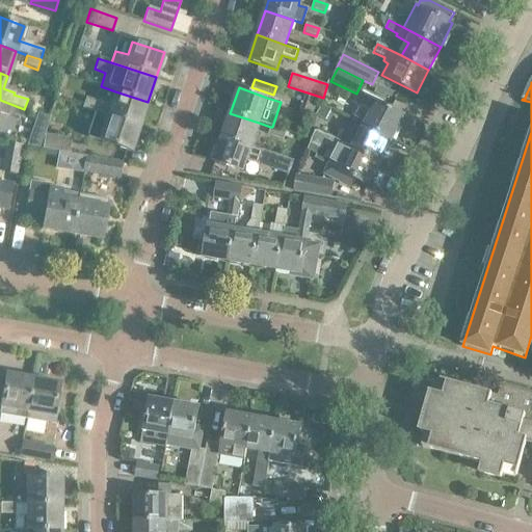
[(111,103),(101,100),(100,102),(87,98),(84,108),(107,116),(139,127),(148,102),(115,91),(111,103)]
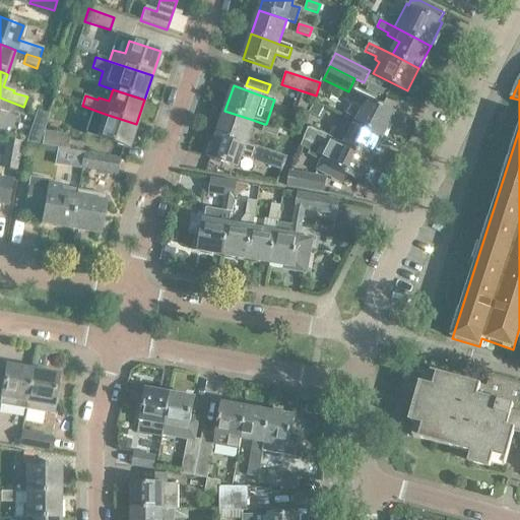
[(395,114),(352,91),(347,101),(354,105),(347,118),(356,123),(383,136),(395,114)]
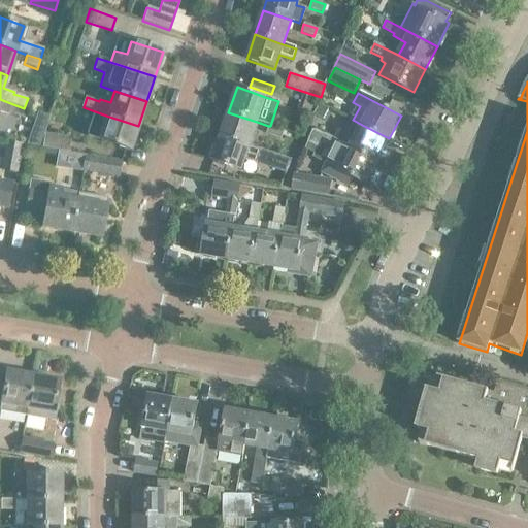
[(24,108),(0,99),(0,112),(7,116),(8,112),(21,118),(24,108)]
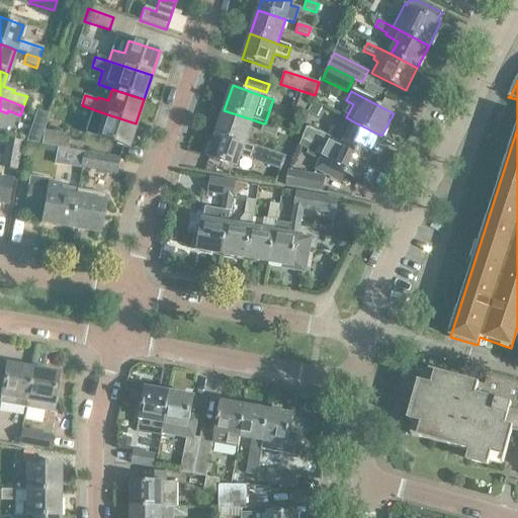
[(36,110),(32,120),(44,124),(48,114),(36,110)]
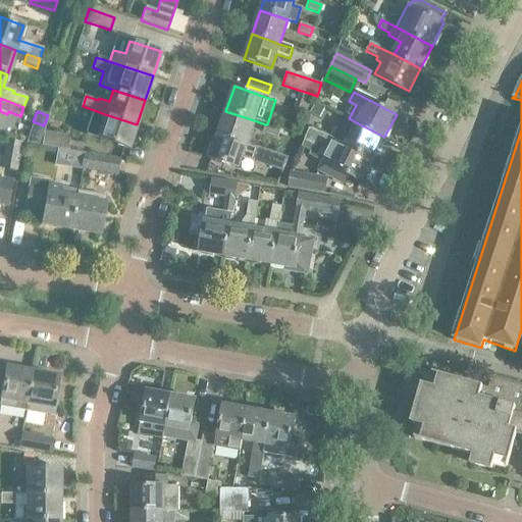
[(254,120),(225,111),(217,135),(246,145),(254,120)]
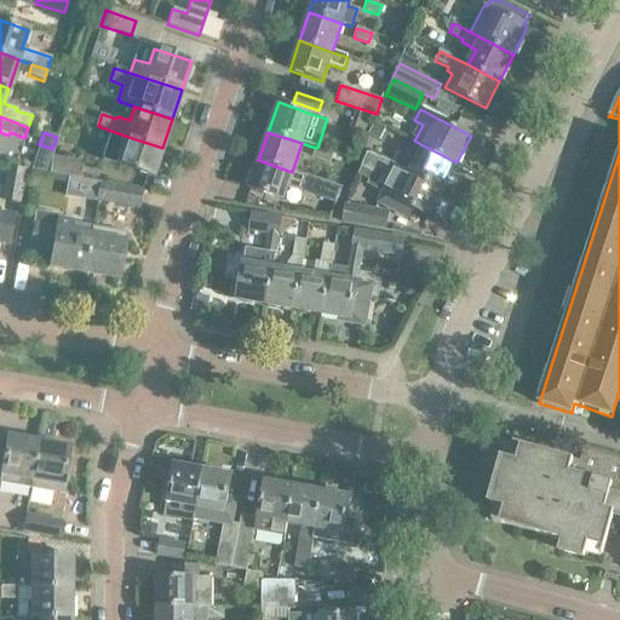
[(153,177),(162,148),(125,136),(115,165),(153,177)]
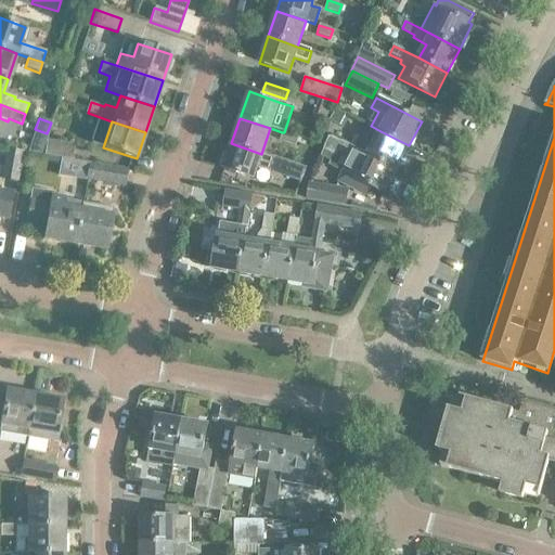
[(381,131),(369,155),(396,169),(409,145),(381,131)]
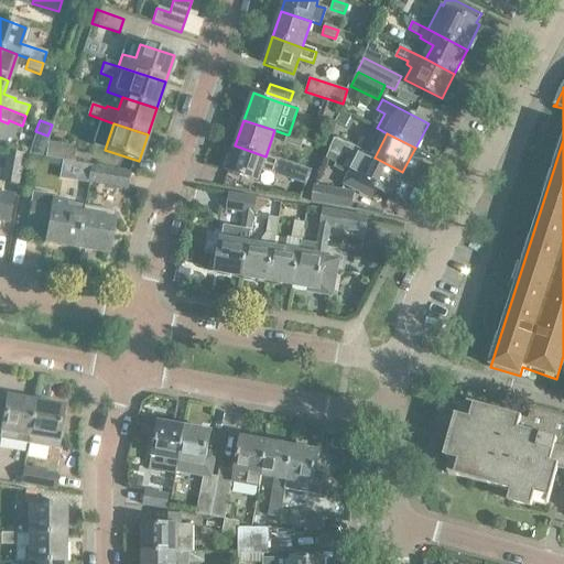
[(284,143),(300,149),(303,140),(286,134),(284,143)]
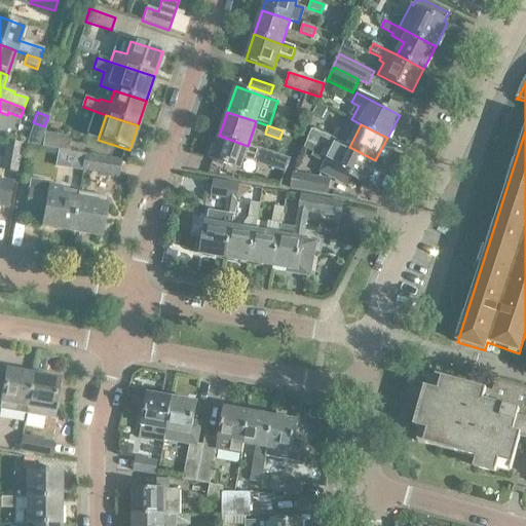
[(312,130),(307,142),(318,148),(321,143),(335,150),(327,164),(323,173),(328,175),(346,185),(350,178),(363,184),(375,160),(349,147),(326,135),(326,136),(315,130),(312,130)]
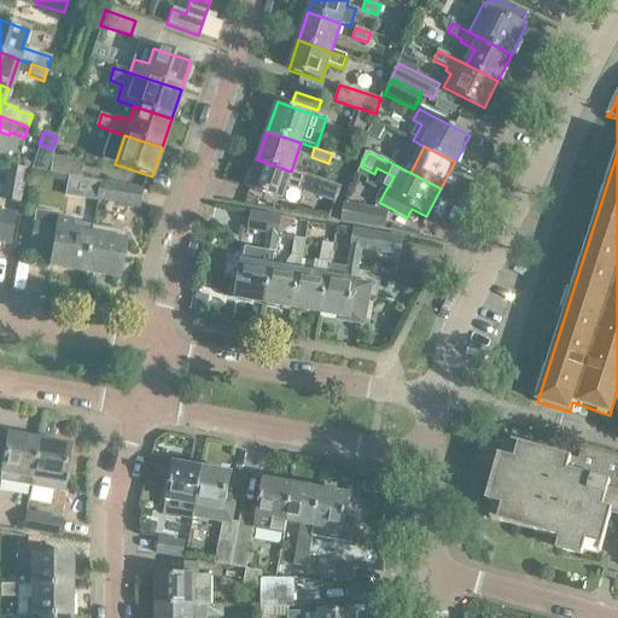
[(50,175),(81,181),(85,163),(52,158),(50,175)]
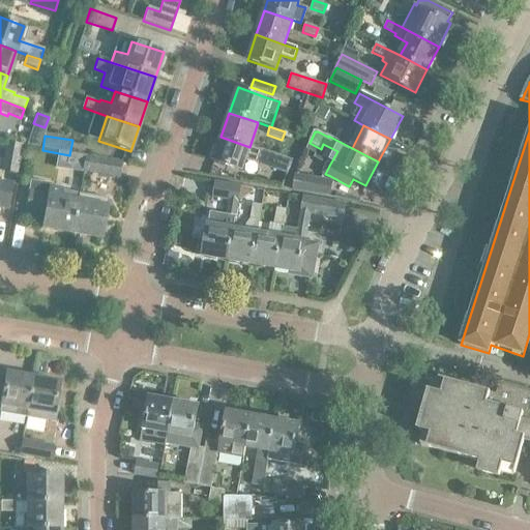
[(261,150),(249,147),(221,137),(212,162),(241,172),(244,160),(257,165),(258,159),(261,150)]
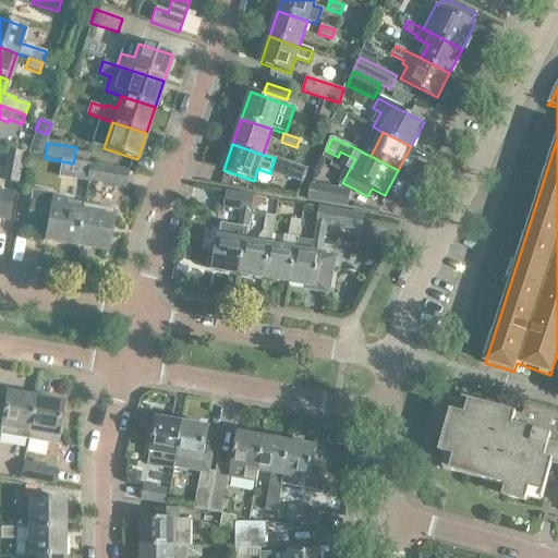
[(7,150),(1,180),(16,182),(22,153),(7,150)]
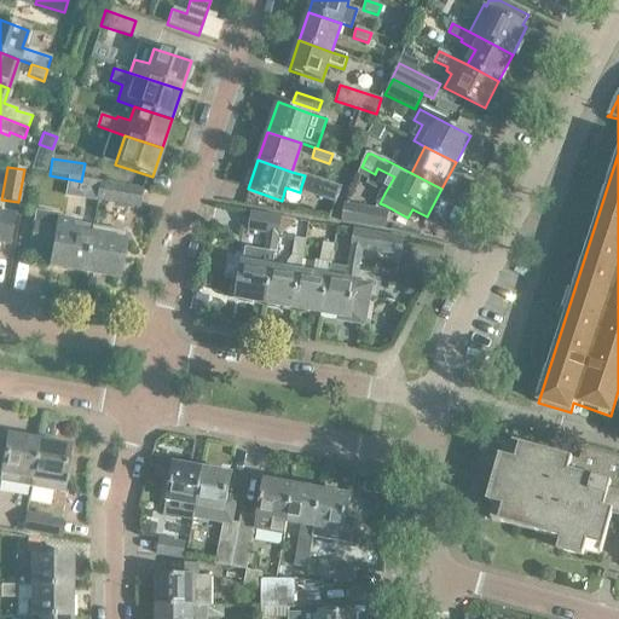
[(140,191),(99,184),(97,200),(138,207),(140,191)]
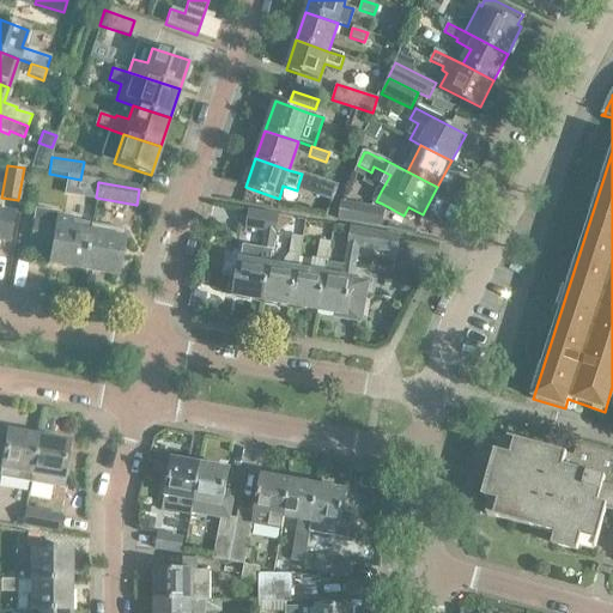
[(323,182),(320,195),(332,199),(337,186),(323,182)]
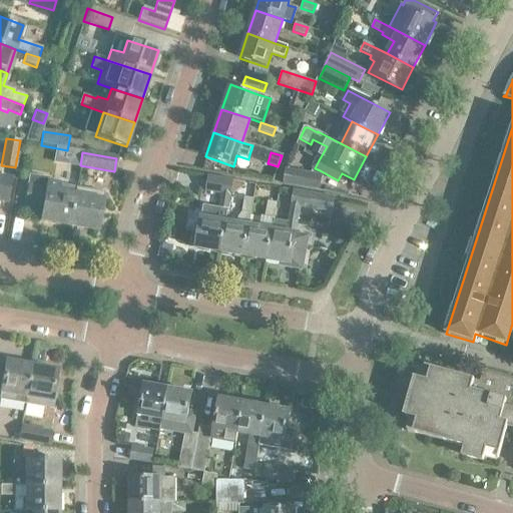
[(321,175),(286,169),(283,184),(319,190),(321,175)]
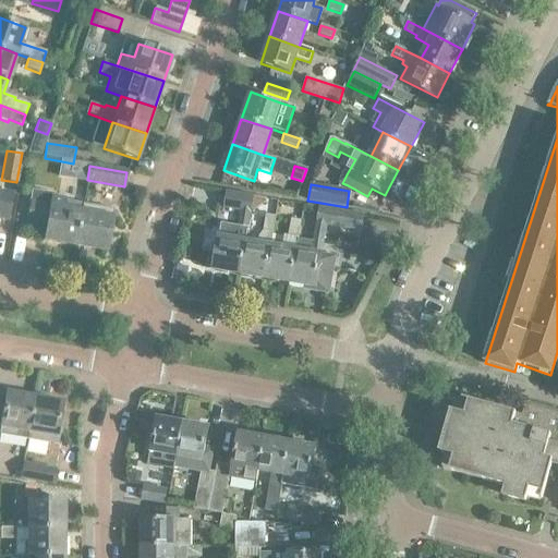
[(0,218),(7,220),(11,194),(0,191),(0,218)]
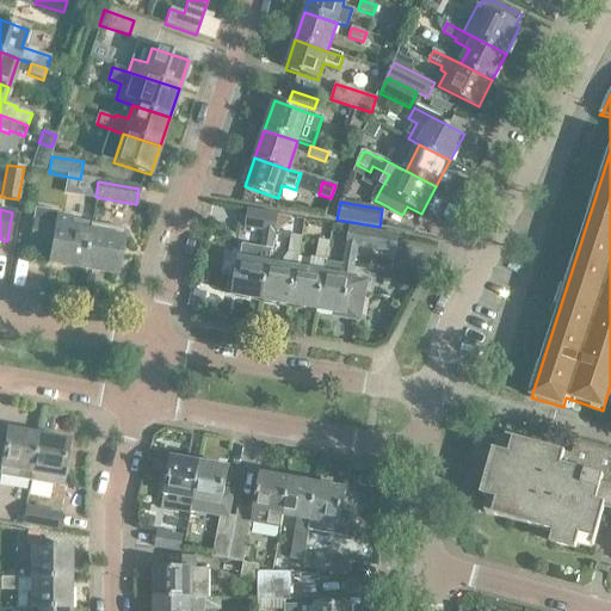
[(36,209),(29,247),(50,251),(48,263),(82,269),(84,259),(88,233),(90,224),(69,221),(56,218),(56,213),(36,209)]
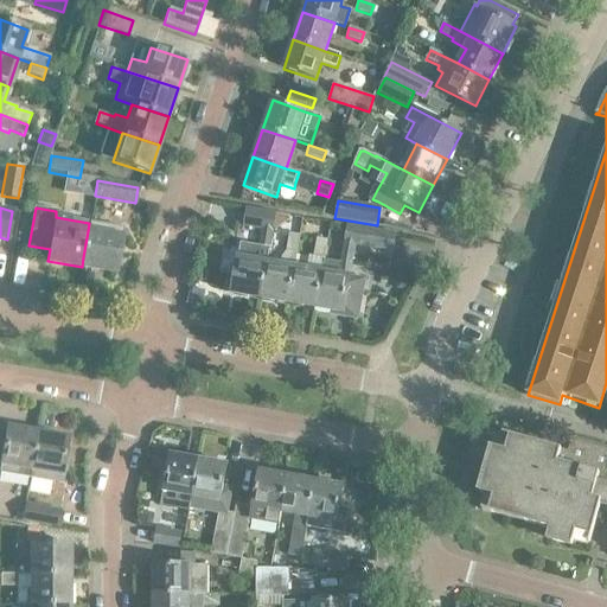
[(261,298),(267,262),(275,213),(247,209),(243,227),(262,229),(260,247),(241,243),(235,276),(230,275),(227,289),(232,291),(231,293),(261,298)]
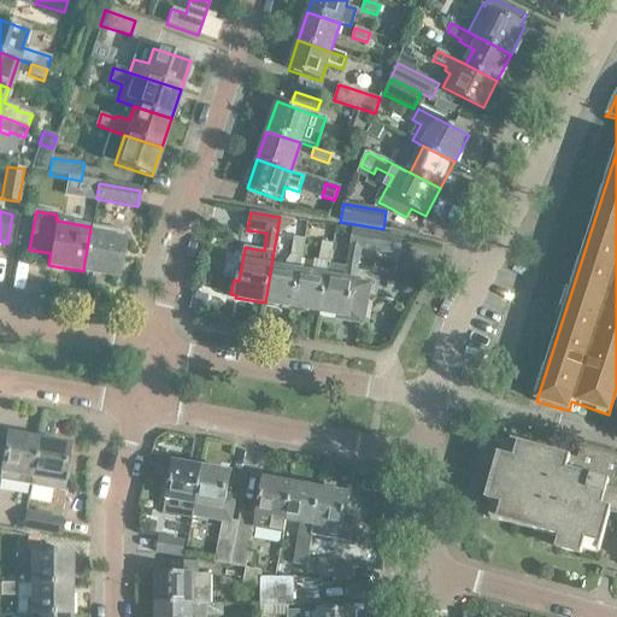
[(83,271),(117,277),(124,241),(123,241),(124,233),(111,229),(107,239),(89,235),(83,271)]
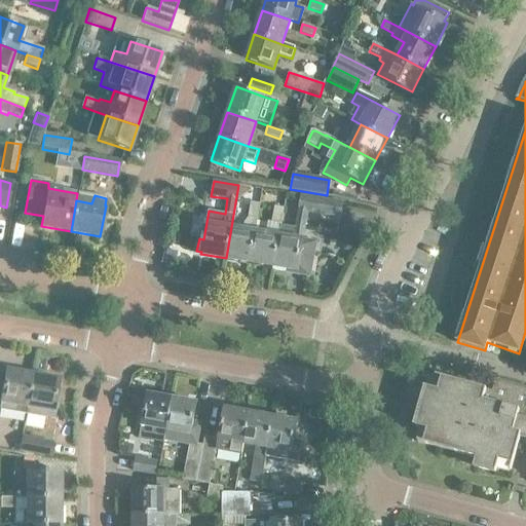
[(278,236),(273,267),(273,270),(286,272),(287,269),(310,273),(315,242),(302,240),(307,212),(340,218),(343,202),(301,195),(295,228),(280,226),(278,236)]
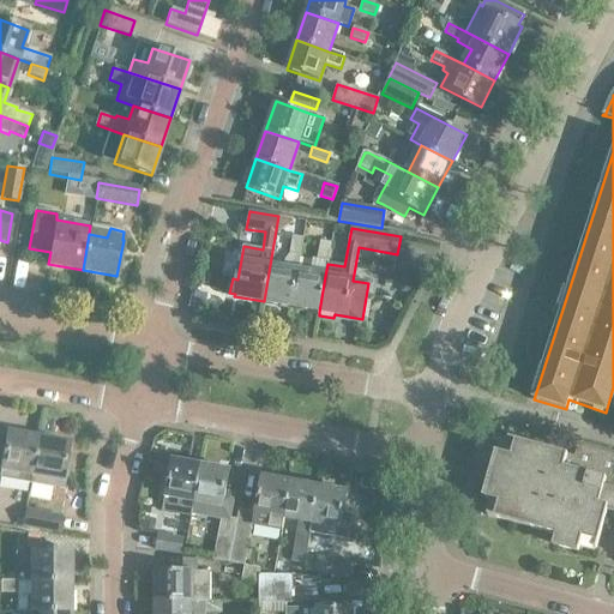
[(289,259),(282,268),(270,265),(264,301),(292,307),(298,271),(304,238),(293,236),(289,259)]
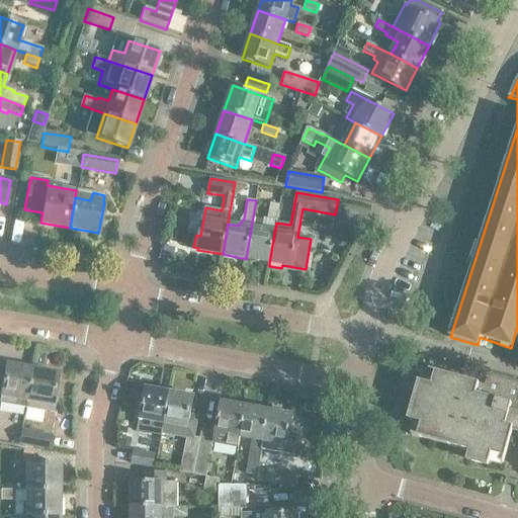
[(269,203),(265,231),(251,229),(246,259),(269,263),(274,233),(276,223),(279,204),(269,203)]
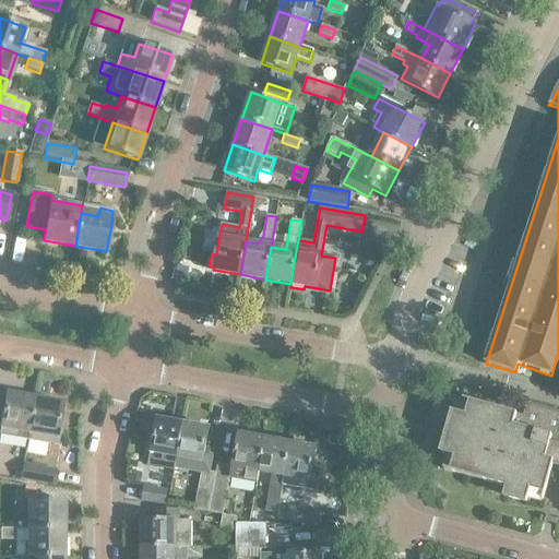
[(367,257),(367,262),(369,266),(376,268),(377,258),(367,257)]
